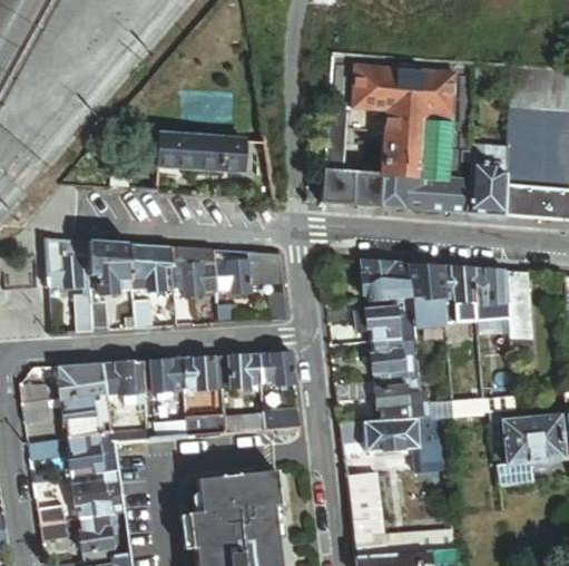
[(0,0),(0,115),(66,0),(0,0)]
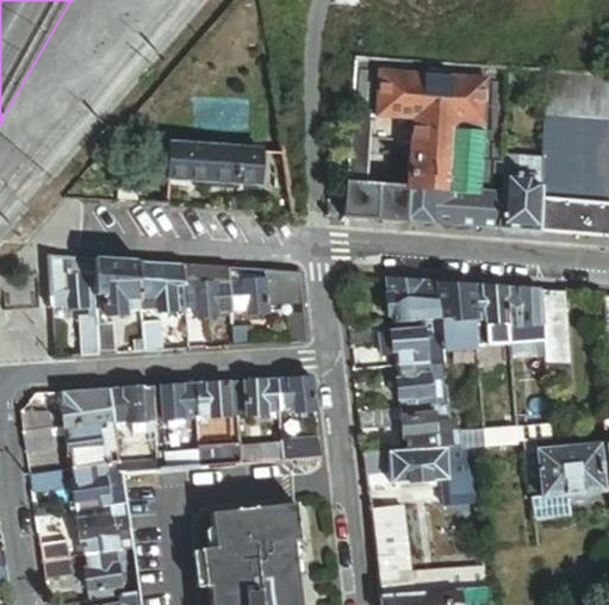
[(381,70),(383,57),(358,56),(356,78),(380,79),(381,79),(381,70)]
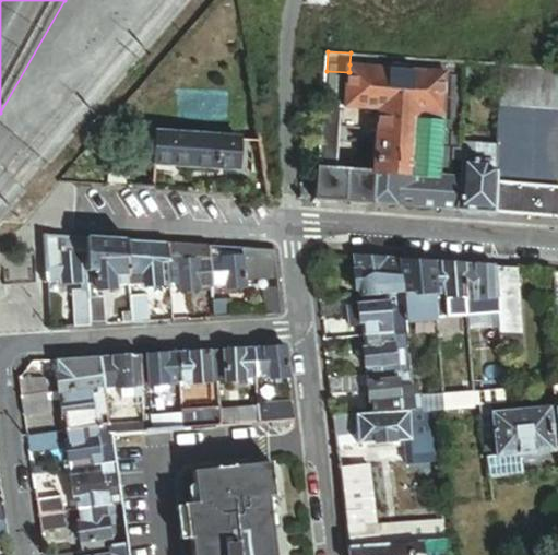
[(448,71),(448,59),(351,52),(349,65),(448,71)]
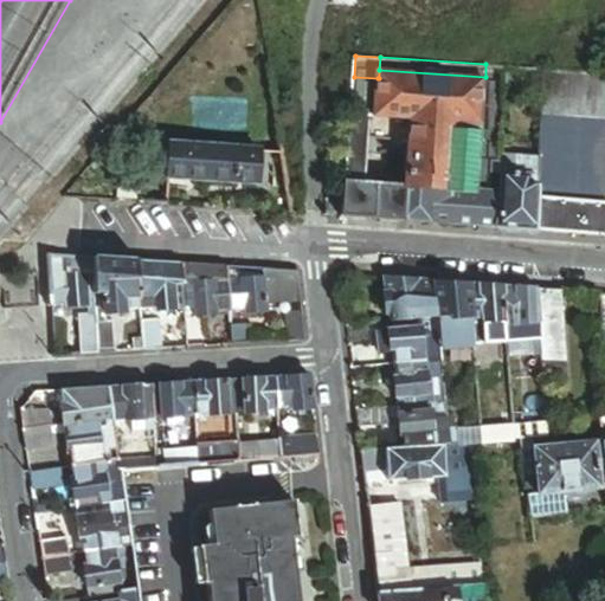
[(500,159),(503,65),(486,64),(486,77),(477,187),(489,188),(491,159),(500,159)]
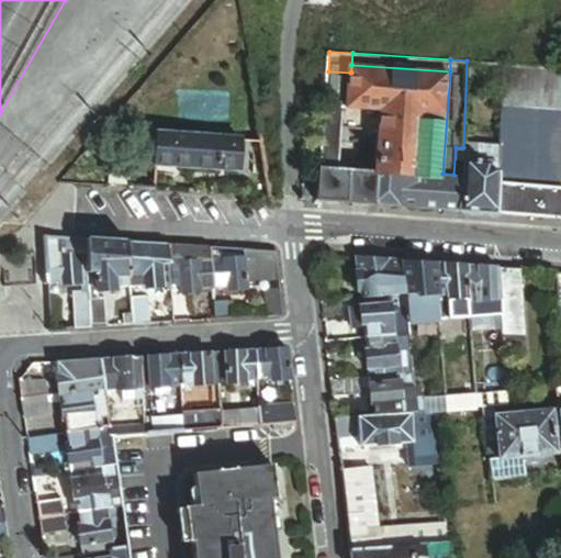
[(560,66),(504,63),(503,103),(560,107),(560,66)]
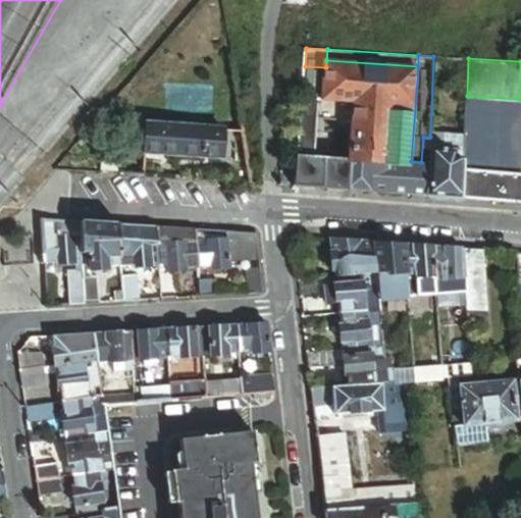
[(421,163),(421,162),(411,161),(418,66),(326,60),(326,67),(325,67),(323,98),(354,100),(353,118),(350,157),(351,157),(350,187),(428,194),(430,164),(421,163)]
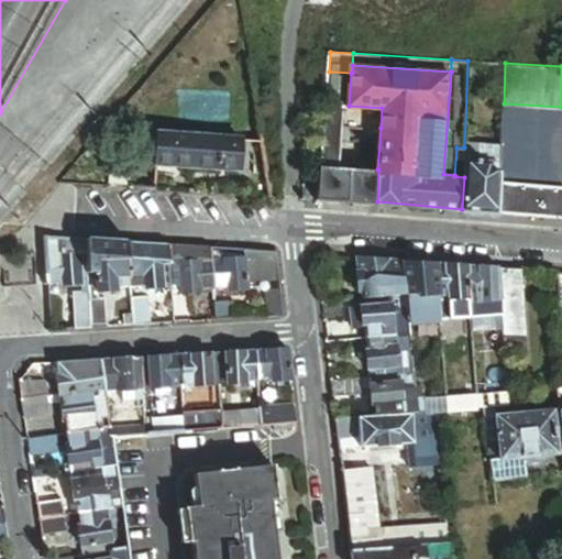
[(351,73),(329,72),(319,197),(350,199),(352,168),(342,167),(345,125),(381,128),(382,108),(349,106),(351,73)]
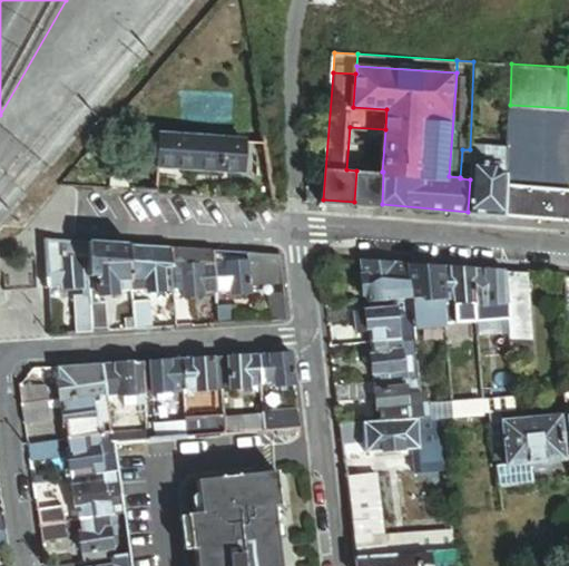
[(568,108),(510,105),(508,146),(508,162),(508,171),(508,184),(568,188),(568,108)]
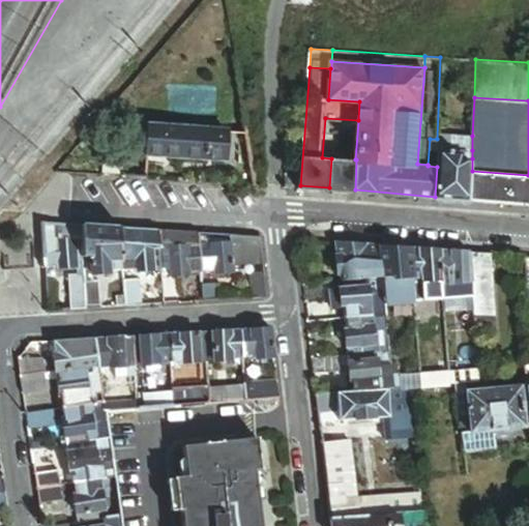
[(227,129),(151,123),(149,152),(225,157),(227,129)]
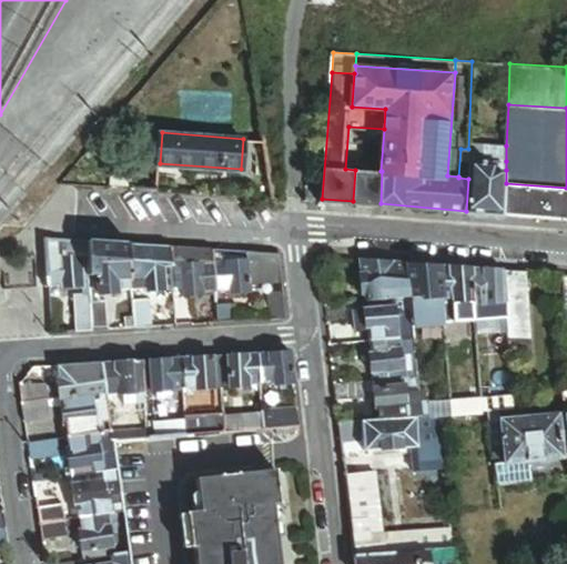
[(487,143),(485,160),(496,161),(502,161),(506,161),(506,145),(487,143)]
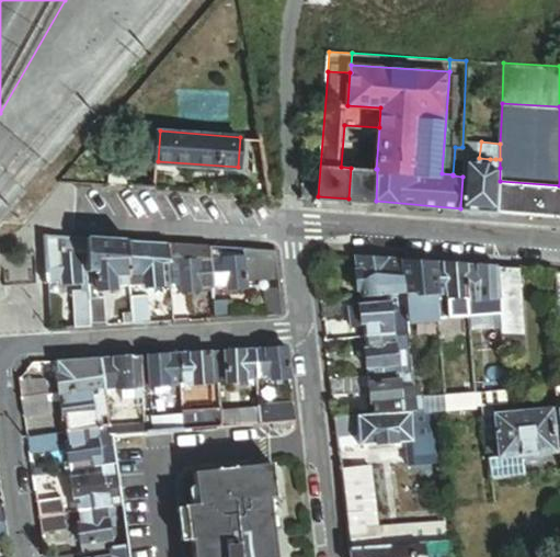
[(464,157),(463,177),(460,208),(486,211),(488,184),(489,167),(490,159),(479,158),(464,157)]
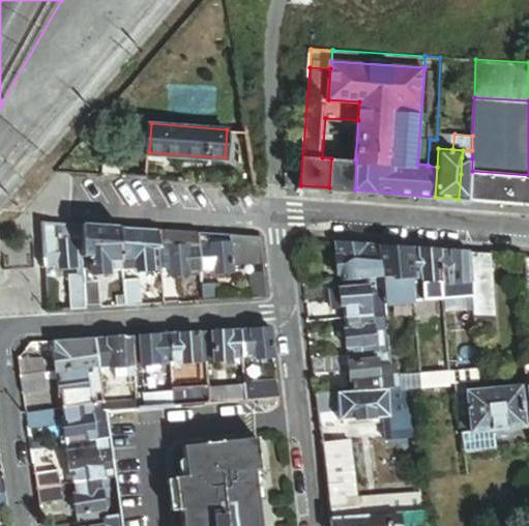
[(471,175),(472,171),(472,158),(468,158),(462,157),(461,174),(471,175)]
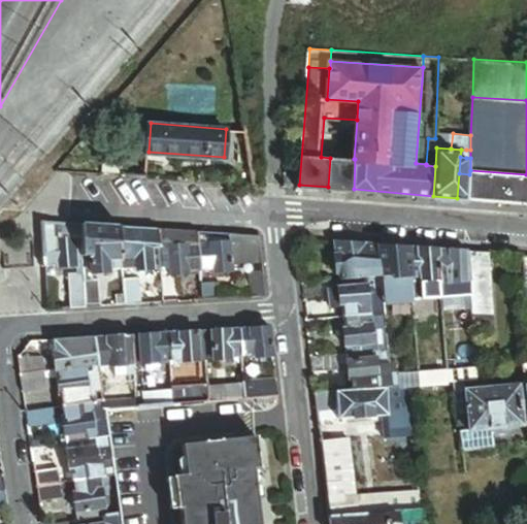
[(330,158),(328,187),(354,189),(355,159),(354,159),(330,158)]
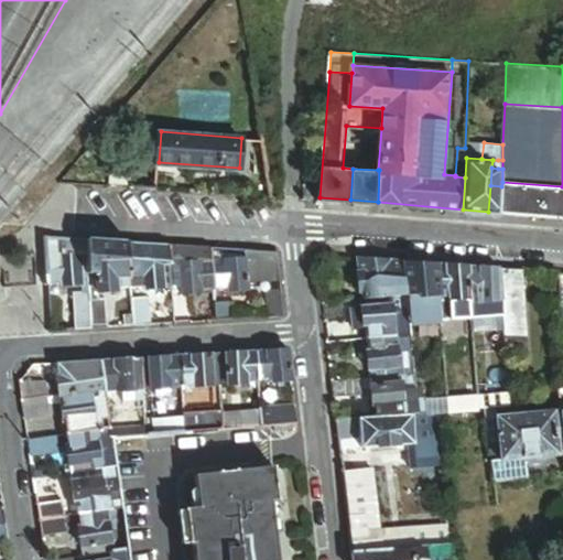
[(501,212),(562,217),(562,186),(502,182),(501,186),(501,212)]
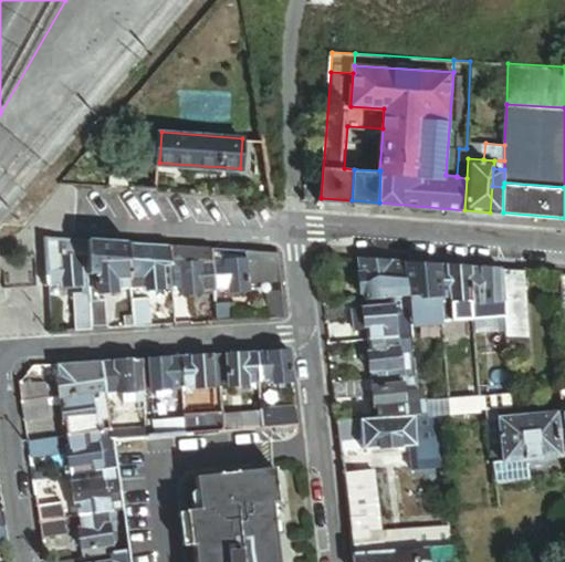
[(490,212),(503,212),(503,187),(492,186),(490,212)]
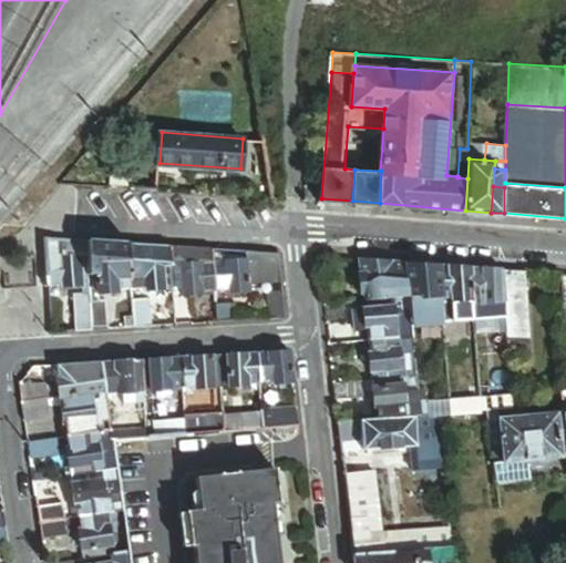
[(47,237),(49,284),(62,283),(62,285),(82,284),(82,273),(81,254),(62,255),(61,238),(47,237)]
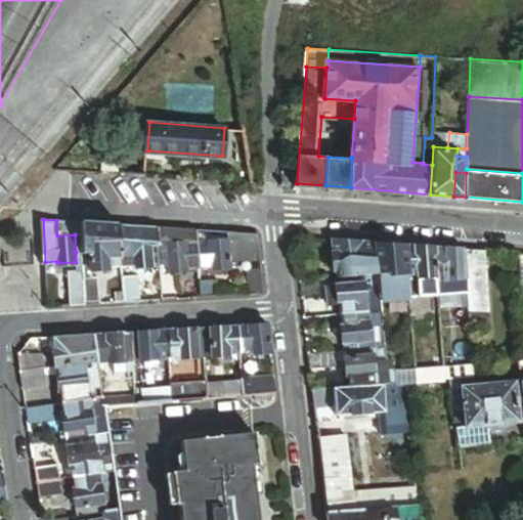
[(82,221),(56,220),(57,235),(75,234),(81,233),(83,233),(82,221)]
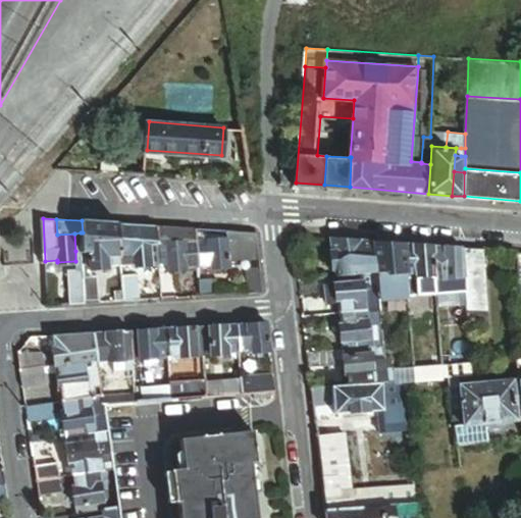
[(120,223),(82,220),(83,232),(84,252),(91,251),(93,251),(93,240),(120,239),(120,237),(120,223)]
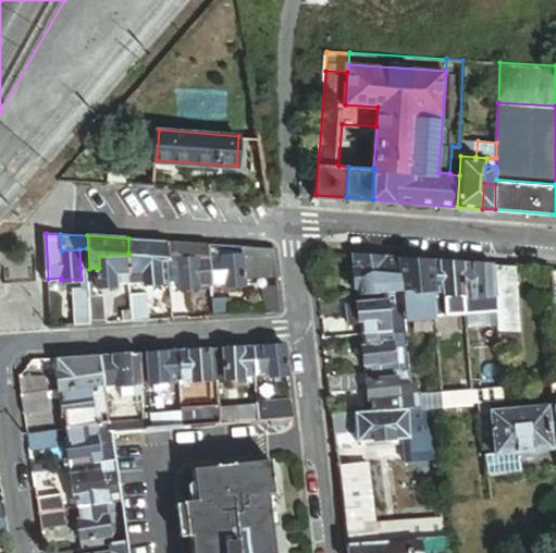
[(170,241),(128,238),(128,253),(160,250),(161,259),(169,259),(170,259),(170,241)]
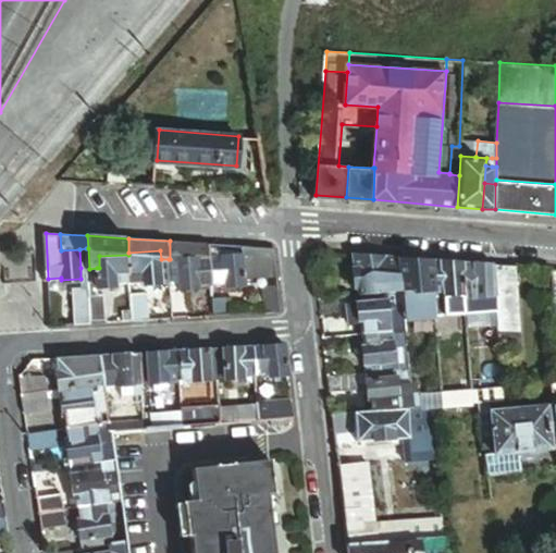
[(209,244),(170,241),(170,259),(178,258),(180,287),(200,285),(200,284),(212,283),(209,244)]
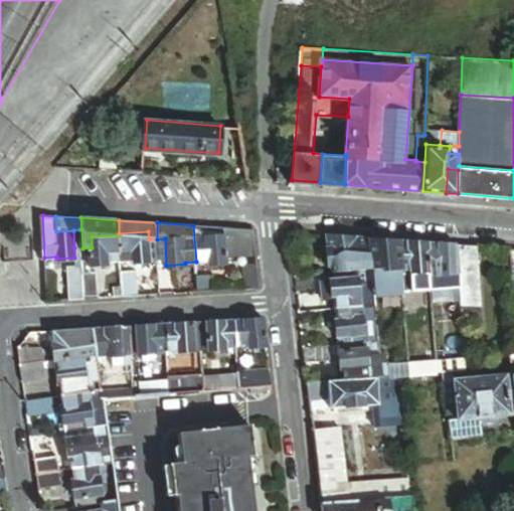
[(224,226),(193,225),(196,262),(207,261),(208,263),(225,262),(225,254),(224,226)]
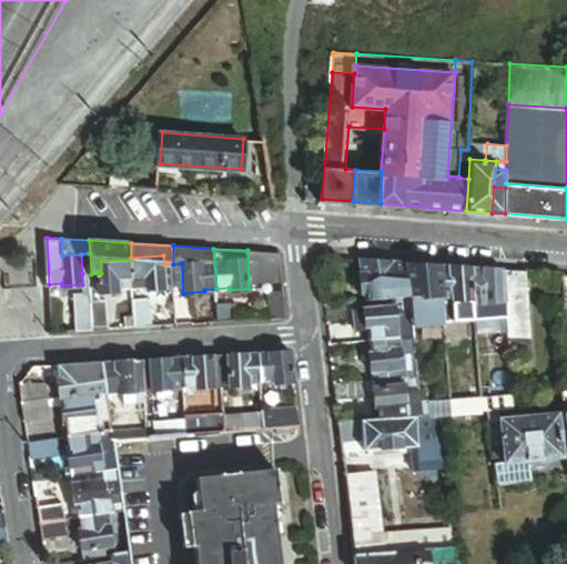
[(279,252),(247,250),(249,281),(282,280),(279,252)]
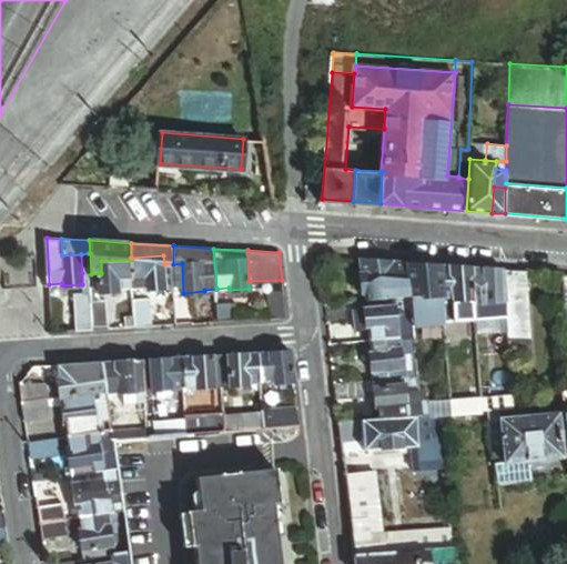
[(163,255),(131,258),(131,260),(133,286),(145,285),(145,288),(165,286),(164,264),(163,255)]
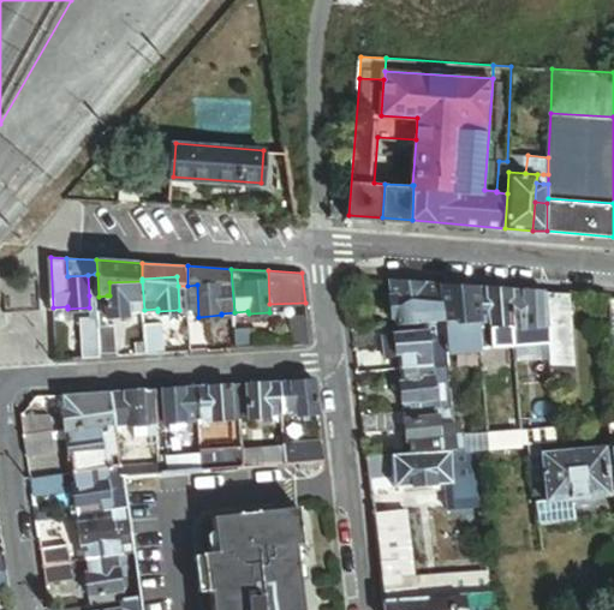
[(436,311),(445,311),(442,282),(392,279),(393,293),(392,294),(394,316),(397,316),(399,316),(428,312),(436,311)]
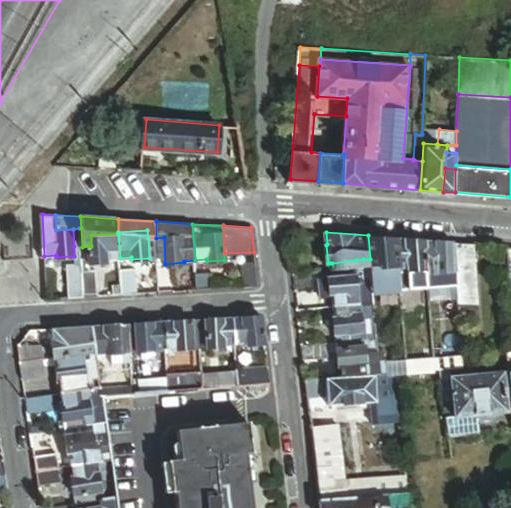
[(120,258),(118,234),(91,235),(91,246),(89,246),(90,261),(108,261),(108,258),(120,258)]
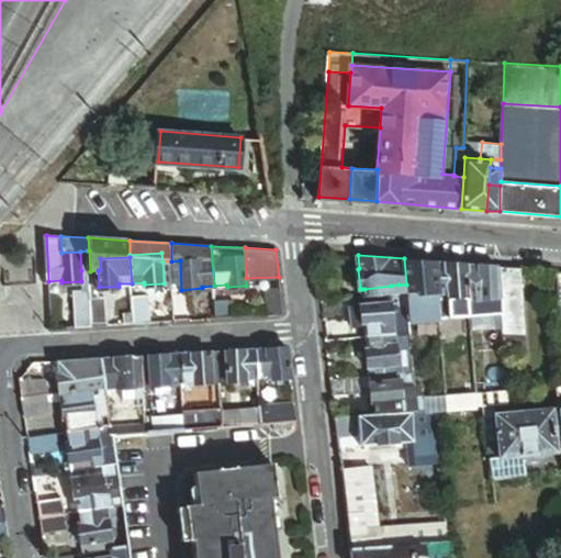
[(404,258),(406,285),(406,291),(418,290),(419,294),(436,293),(438,293),(436,260),(404,258)]
